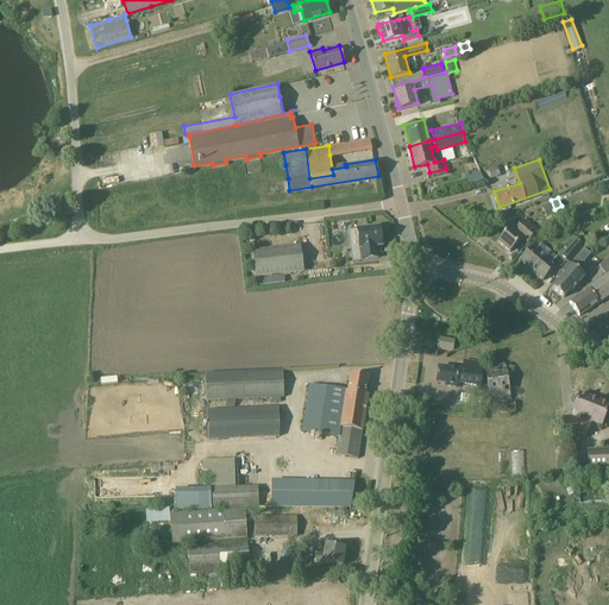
[(537,229),(523,218),(514,228),(510,225),(497,239),(510,250),(522,235),(527,240),(537,229)]
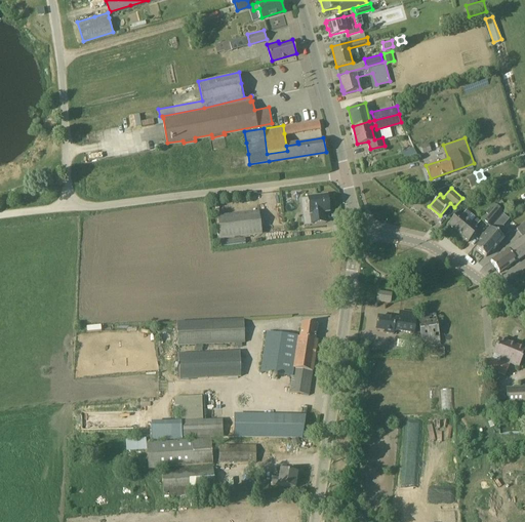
[(308,196),(310,211),(304,212),(305,223),(325,221),(324,210),(329,210),(327,194),(308,196)]
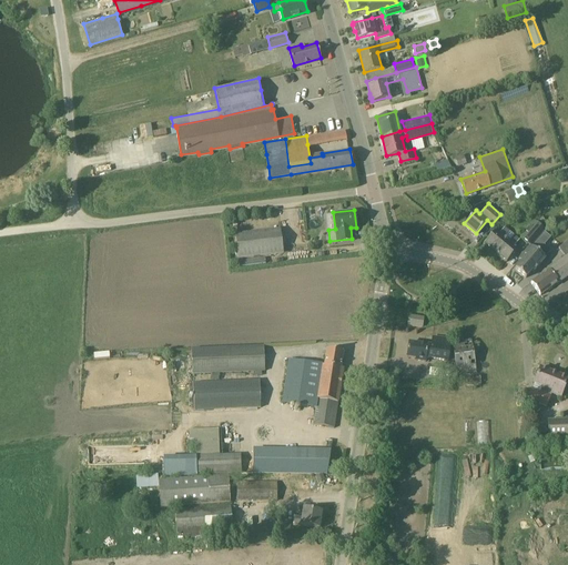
[(544,228),(535,220),(521,235),(530,243),(544,228)]
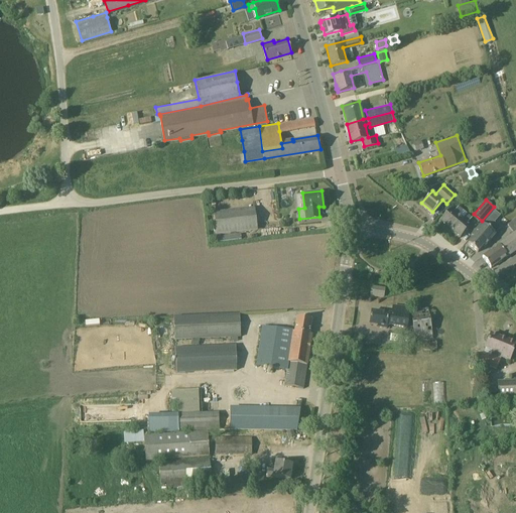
[(255,207),(214,212),(216,233),(257,228),(255,207)]
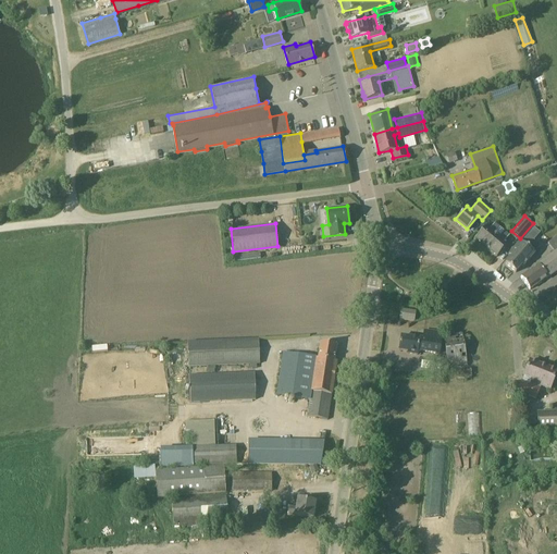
[(486,224),(475,236),(497,254),(507,242),(486,224)]
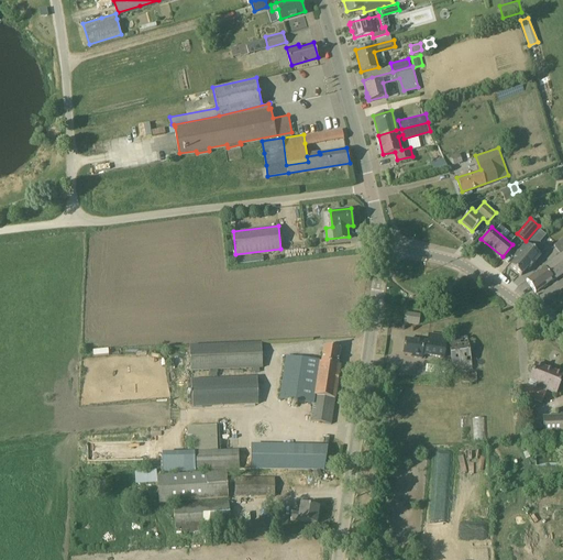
[(526,242),(515,255),(517,257),(511,264),(521,273),(527,266),(529,267),(540,254),(526,242)]
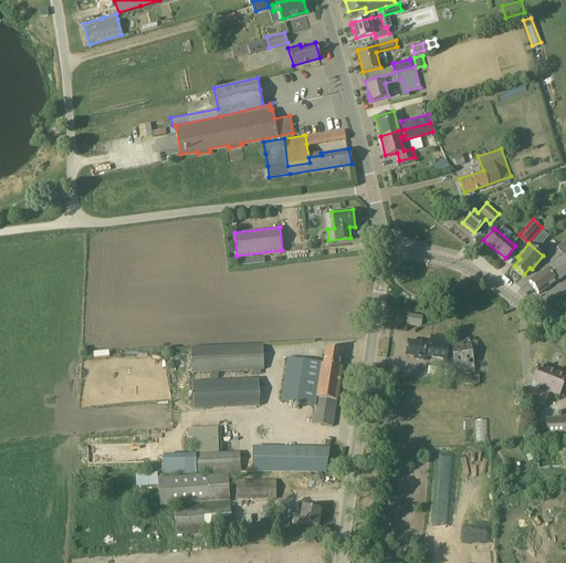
[(565,271),(565,252),(530,279),(538,292),(565,271)]
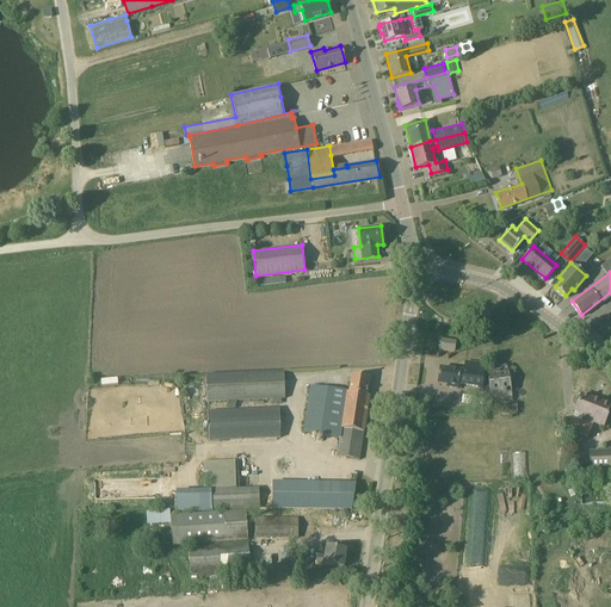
[(456,340),(439,338),(438,347),(455,350),(456,340)]
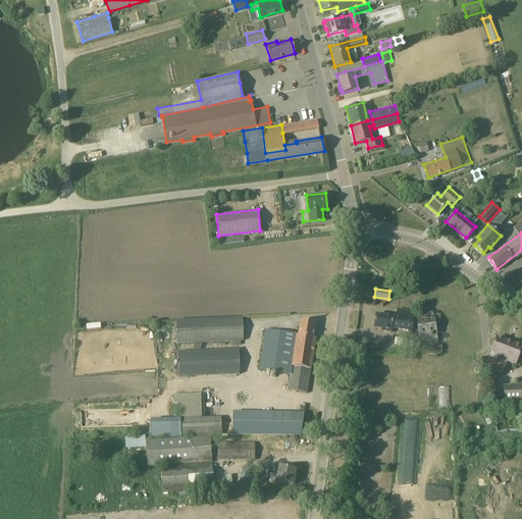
[(414,310),(398,307),(397,316),(376,313),(374,325),(382,327),(382,329),(390,330),(392,326),(412,329),(414,310)]
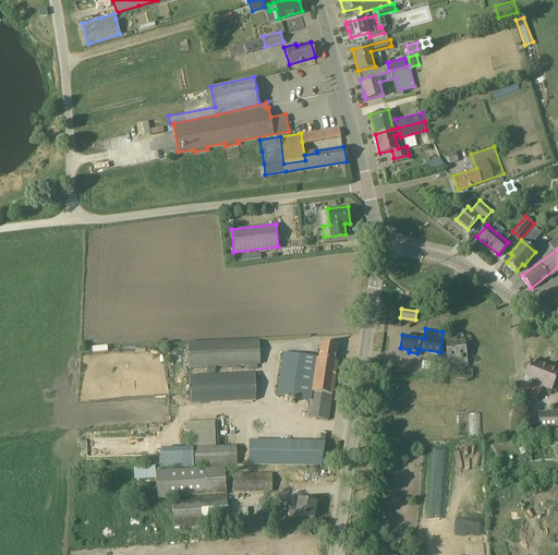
[(468,363),(466,359),(463,333),(445,335),(448,365),(468,363)]
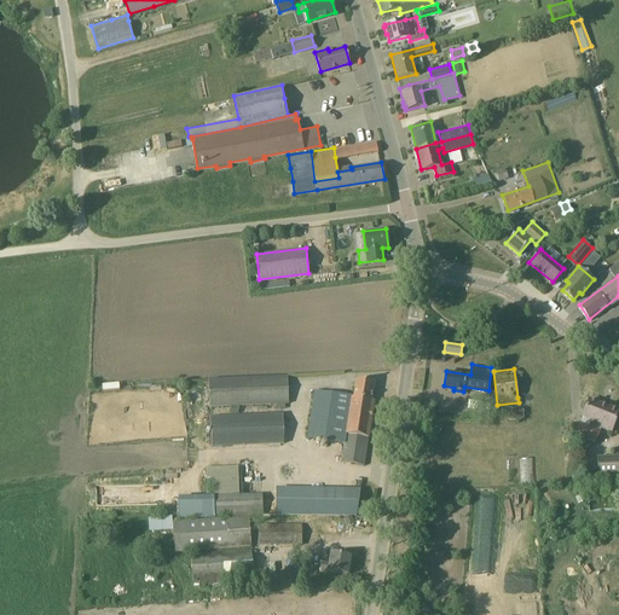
[(288,375),(276,375),(208,377),(209,404),(289,401),(288,375)]
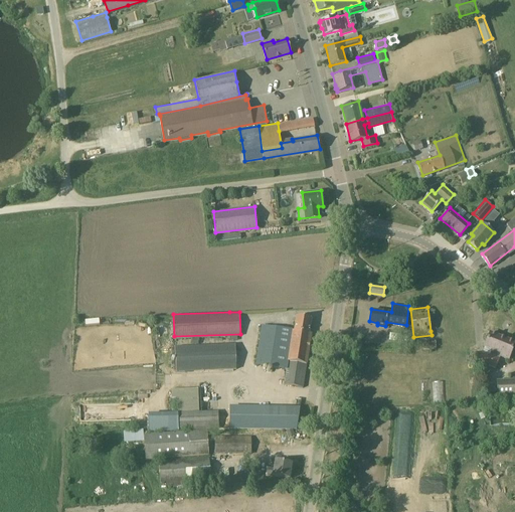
[(311,332),(309,331),(311,317),(297,314),(295,329),(293,329),(262,325),(258,362),(287,367),(284,382),(303,385),(311,332)]
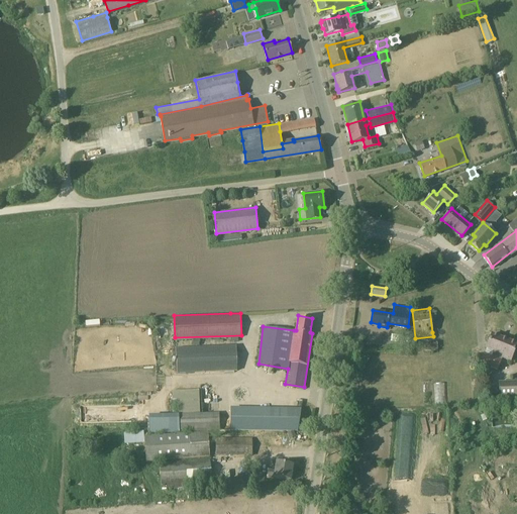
[(481,361),(497,368),(502,356),(510,360),(516,341),(492,332),(487,346),(494,349),(490,355),(484,352),(481,361)]
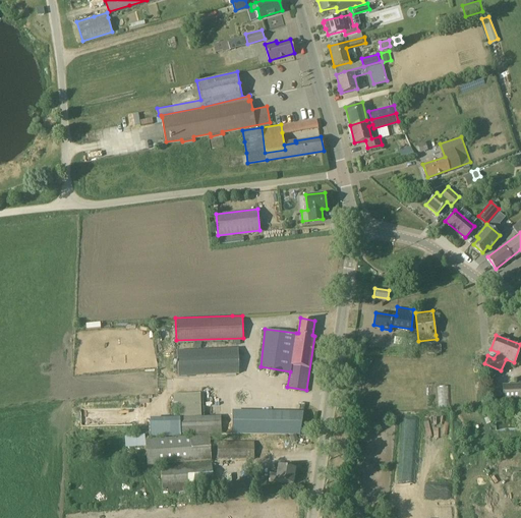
[(427,352),(441,351),(441,343),(426,344),(427,352)]
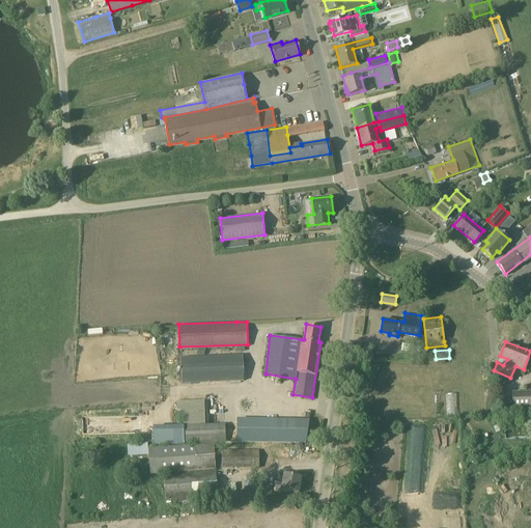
[(243,353),(180,356),(182,382),(244,379),(243,353)]
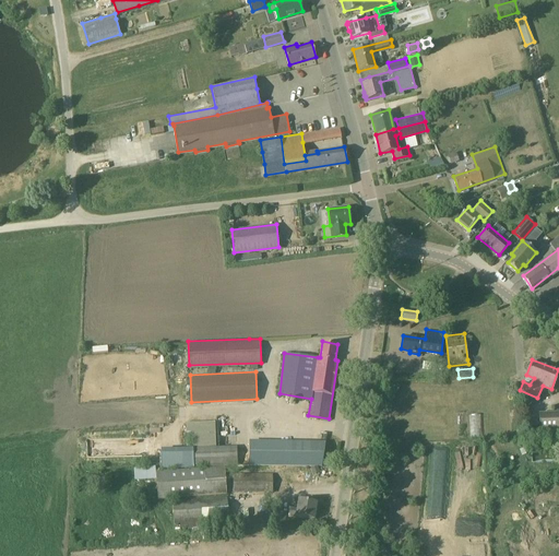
[(558,411),(539,412),(539,424),(526,424),(526,435),(539,435),(558,434),(558,411)]
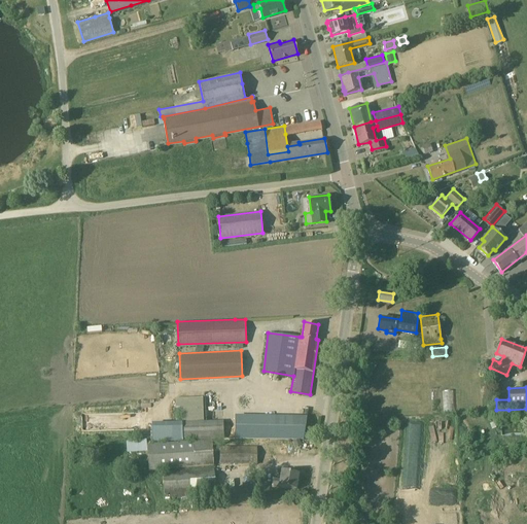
[(444,411),(454,411),(453,388),(443,388),(444,411)]
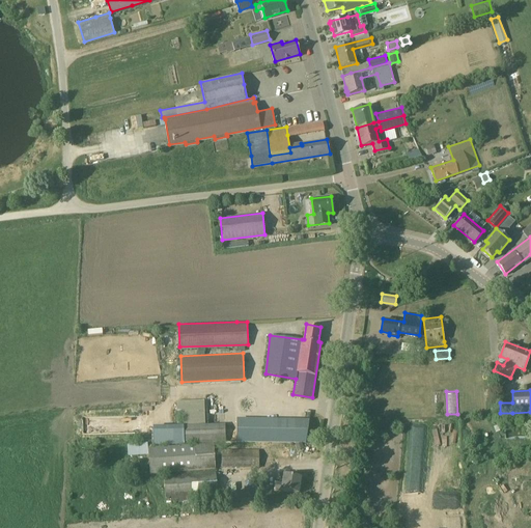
[(204,399),(176,400),(176,409),(182,408),(183,423),(184,423),(185,442),(218,440),(218,441),(225,441),(225,422),(205,423),(204,399)]
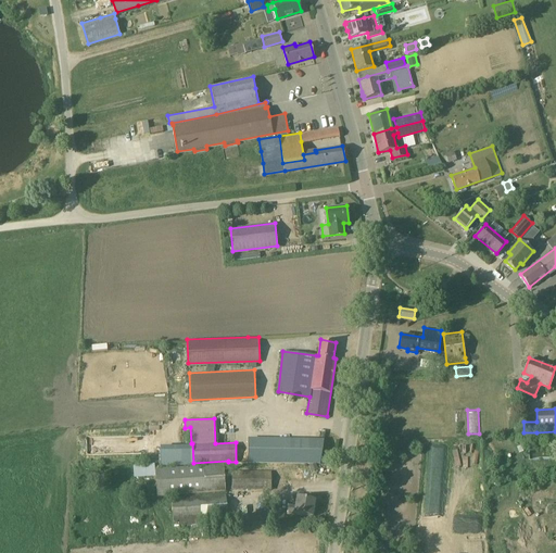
[(324,440),(248,439),(248,461),(320,460),(324,440)]
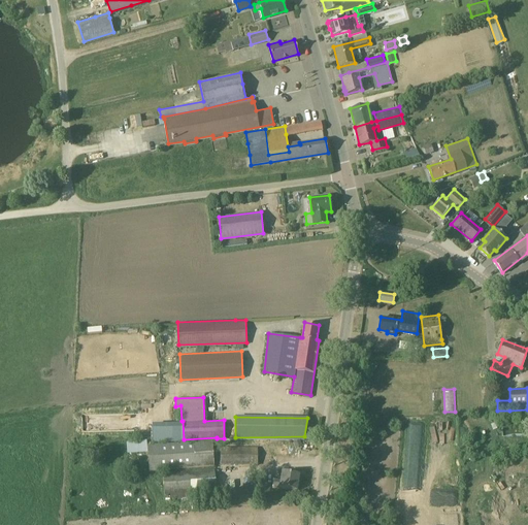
[(502,425),(503,432),(516,431),(515,424),(502,425)]
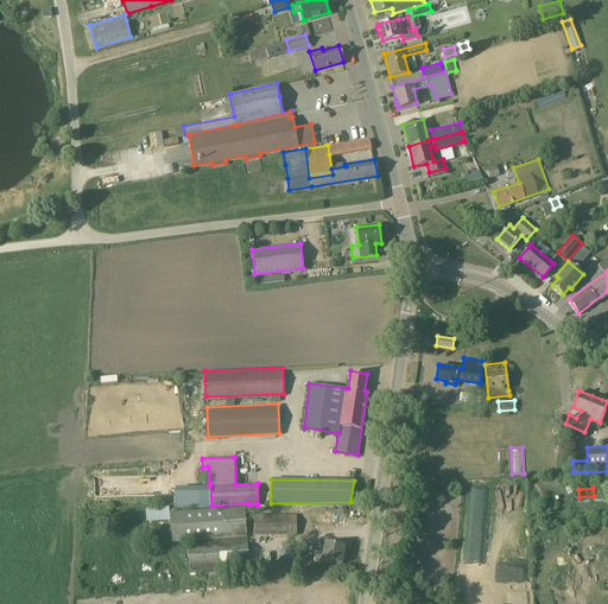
[(169,504),(146,506),(147,520),(170,519),(169,504)]
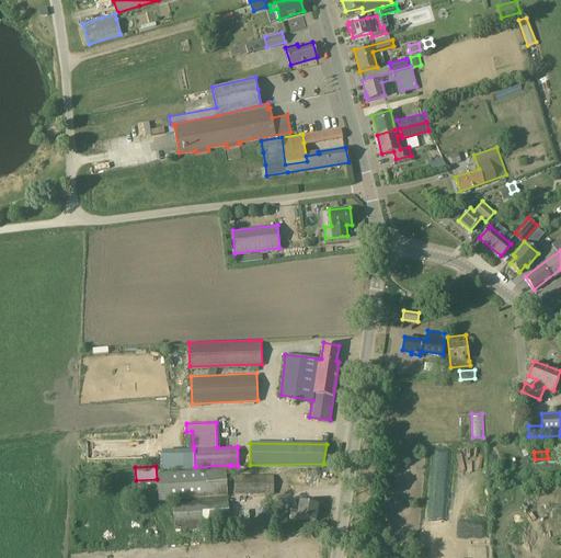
[(225,467),(157,471),(159,499),(227,494),(225,467)]
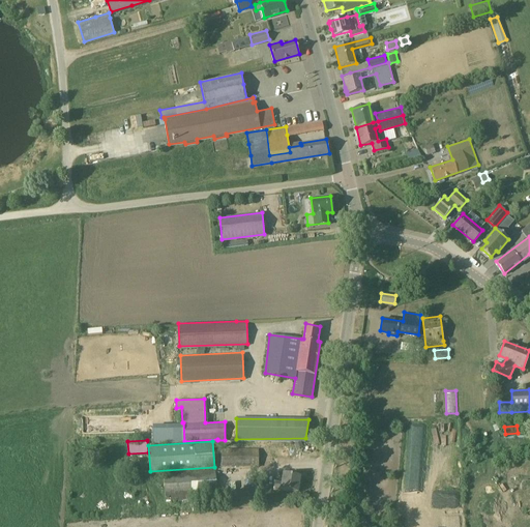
[(259,447),(221,447),(222,465),(259,465),(259,447)]
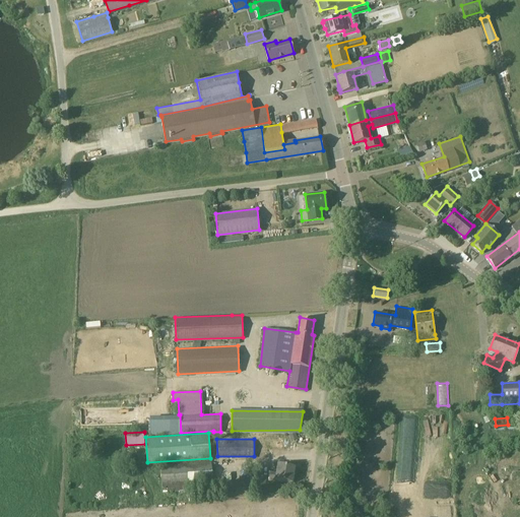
[(210,461),(161,464),(163,485),(211,481),(210,461)]
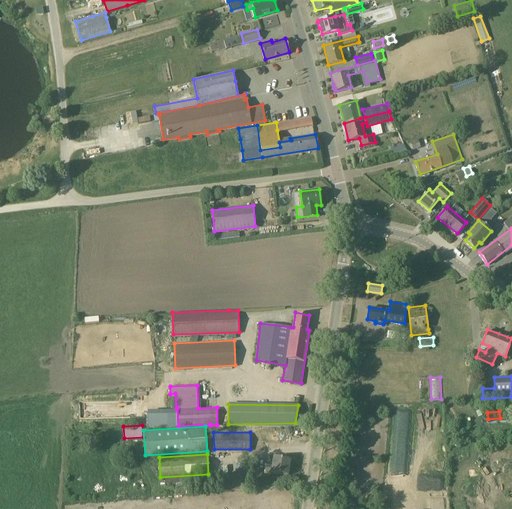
[(289,459),(273,457),(272,465),(265,464),(264,471),(271,472),(287,474),(289,459)]
